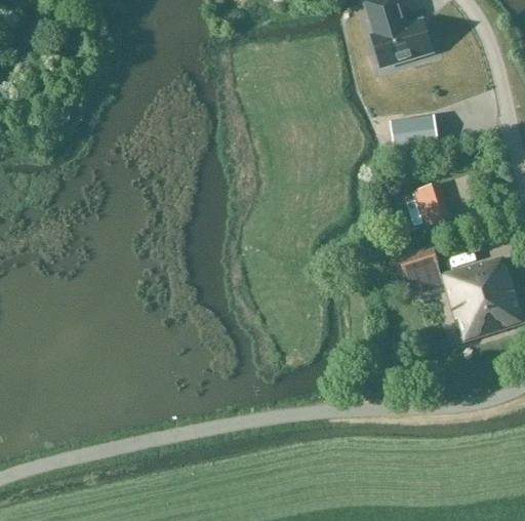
[(371,34),(381,66),(432,51),(430,44),(432,44),(426,25),(423,25),(421,18),(401,26),(399,18),(401,18),(402,17),(402,15),(402,12),(398,0),(364,0),(374,33),(371,34)]
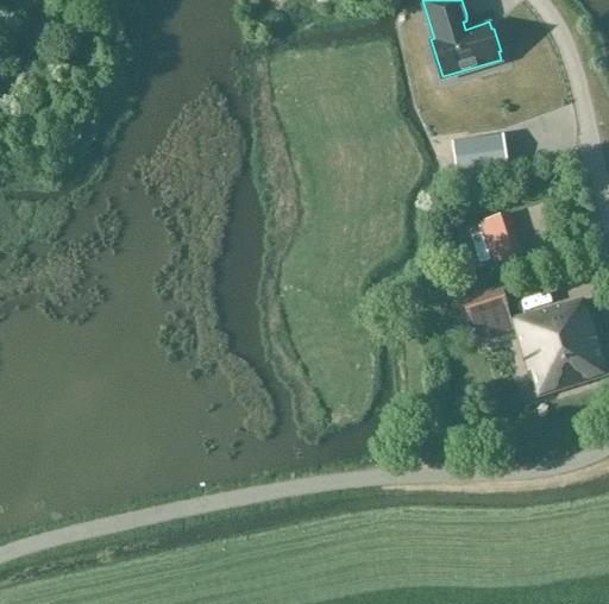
[(471,148),(453,151),(457,174),(509,167),(504,133),(469,139),(471,148)]
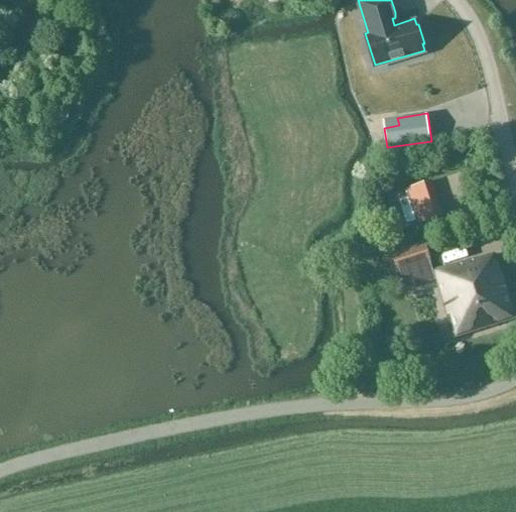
[(443,214),(431,177),(407,185),(419,222),(443,214)]
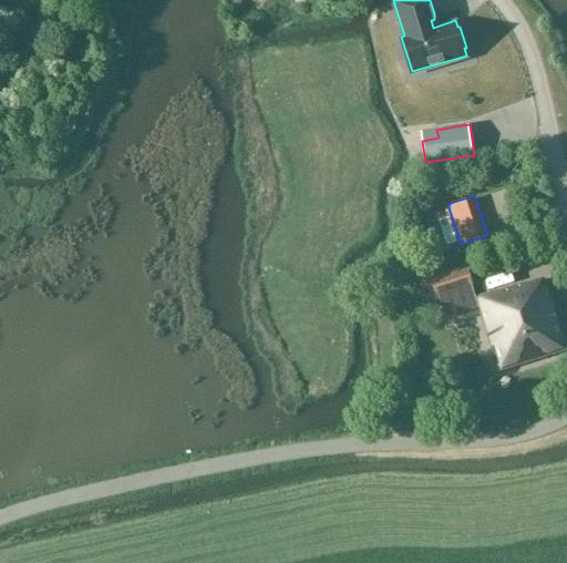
[(465,263),(429,274),(436,297),(473,286),(465,263)]
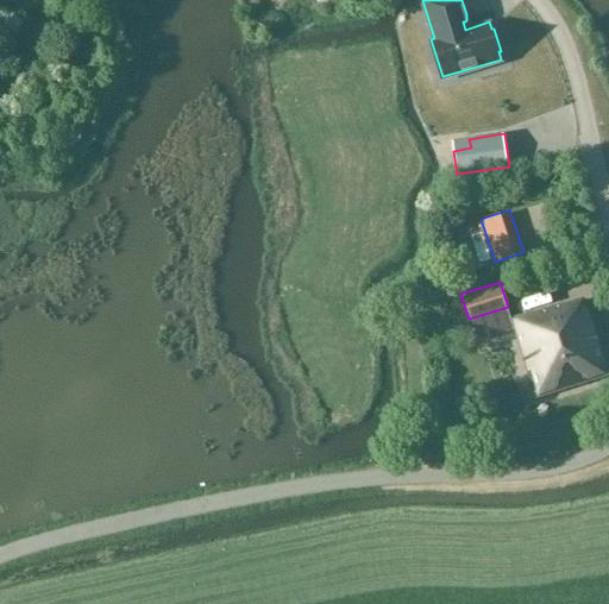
[(563,299),(557,301),(509,315),(533,395),(607,372),(584,296),(564,302),(563,299)]
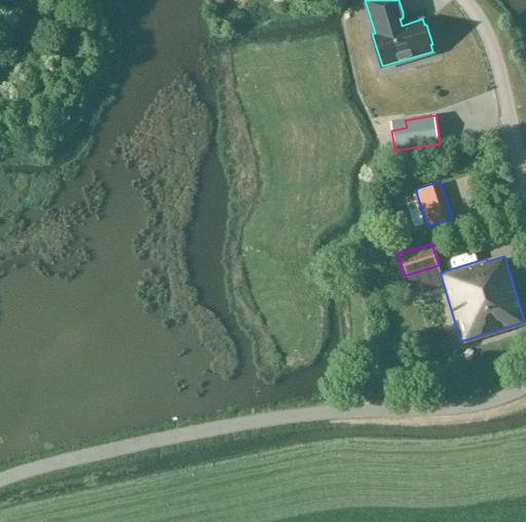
All buildings are outlined.
